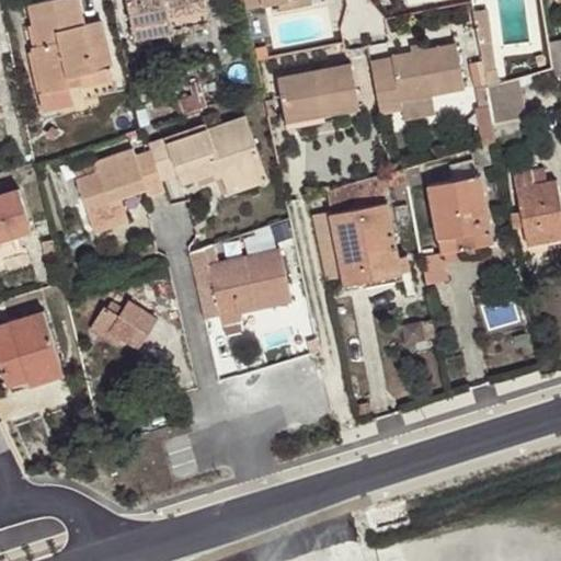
[(78,0),(46,0),(29,4),(34,25),(39,45),(33,47),(43,93),(39,93),(44,112),(73,104),(69,87),(81,83),(79,73),(111,66),(113,66),(102,21),(84,25),(78,0)]
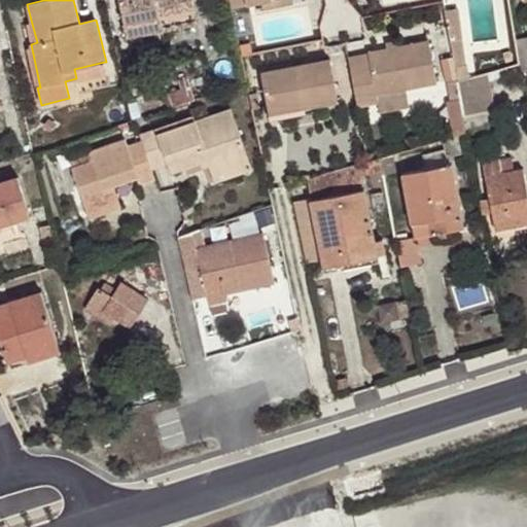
[(160,16),(155,0),(119,0),(125,24),(160,16)]
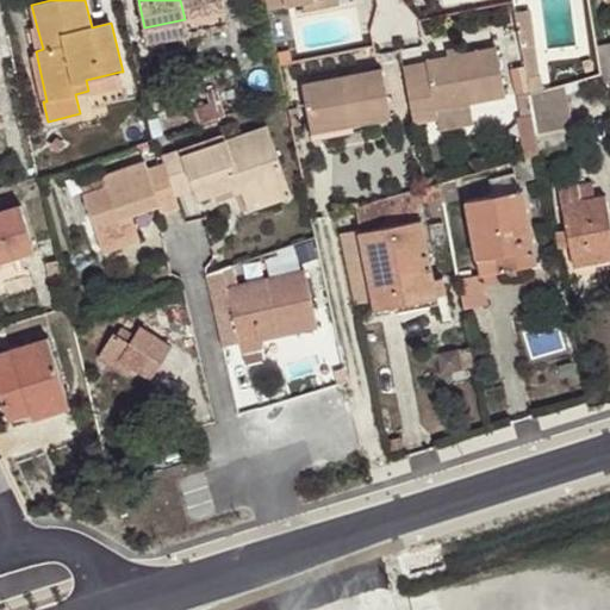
[(225,11),(223,0),(180,0),(185,19),(225,11)]
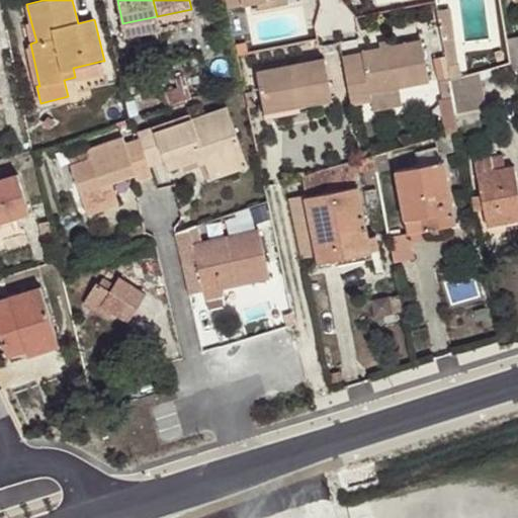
[(288,3),(287,0),(262,0),(257,1),(258,8),(288,3)]
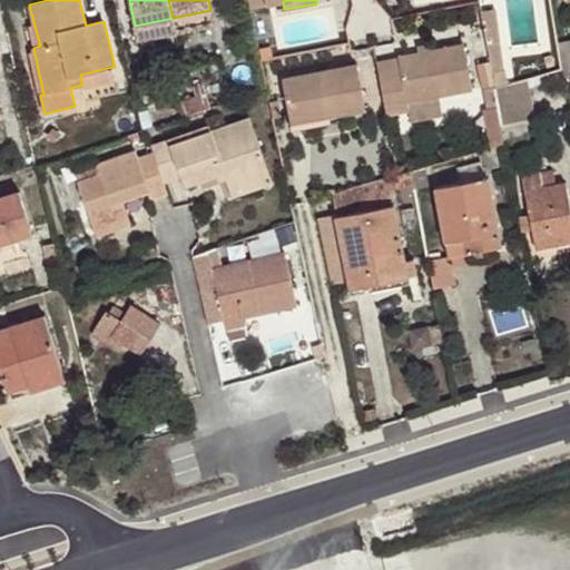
[(214,23),(210,10),(173,18),(175,31),(214,23)]
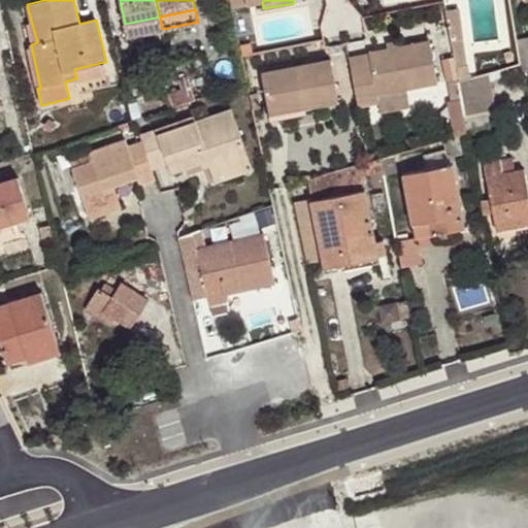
[(446,11),(451,41),(463,39),(460,9),(446,11)]
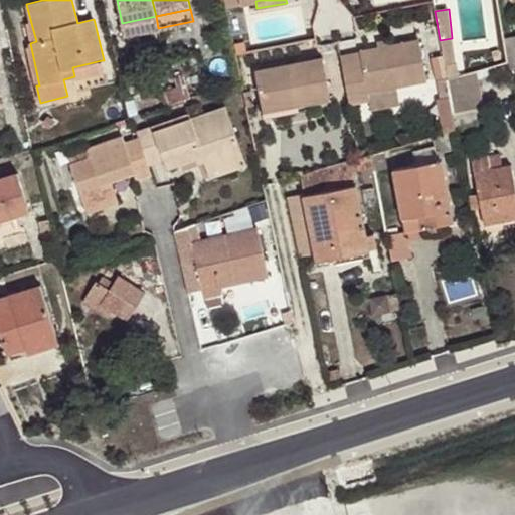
[(158,28),(156,16),(122,23),(125,35),(158,28)]
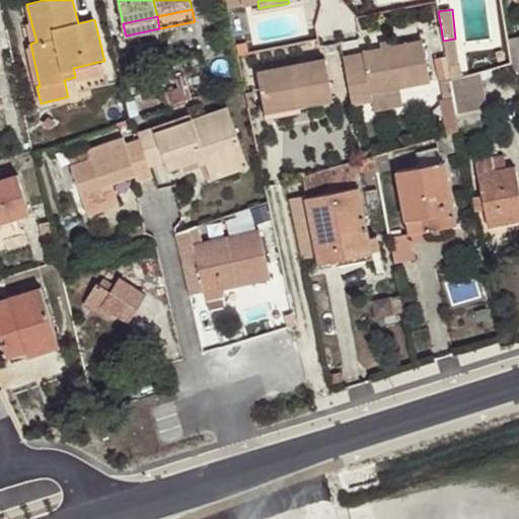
[(25,24),(30,44),(36,42),(31,23),(25,24)]
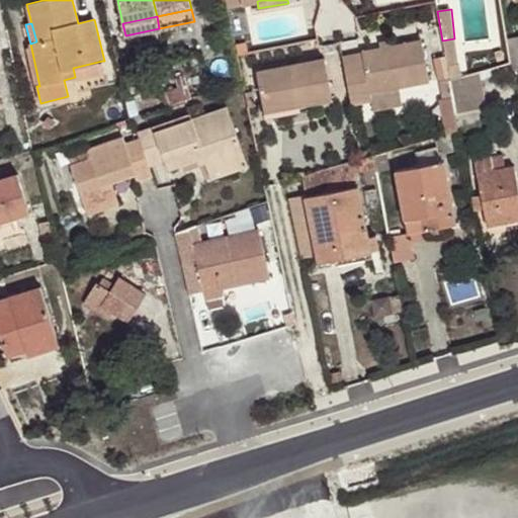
[(517,36),(507,39),(511,63),(512,70),(517,68),(517,36)]
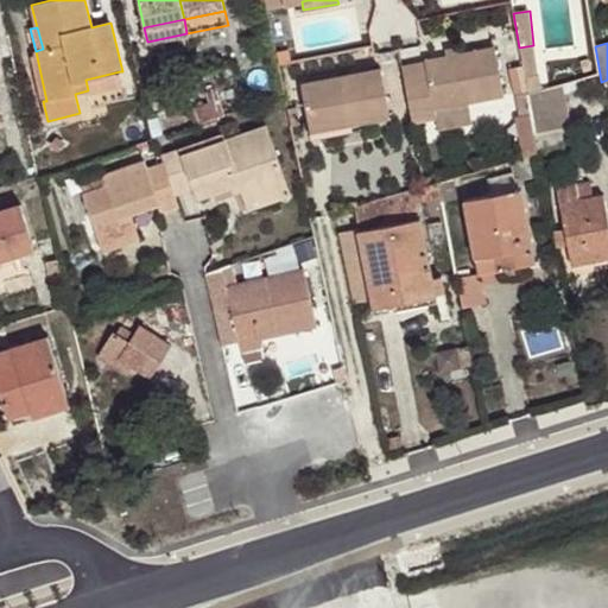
[(519,48),(527,95),(540,92),(537,74),(533,45),(519,48)]
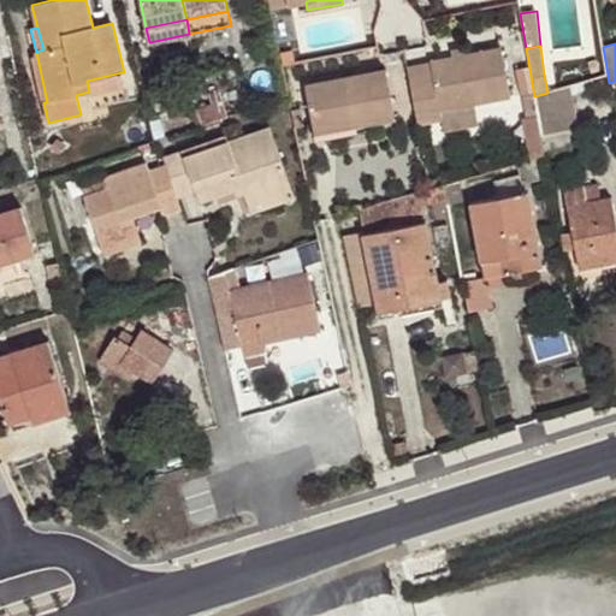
[(432,73),(409,78),(418,125),(442,120),(440,112),(474,105),(509,99),(499,48),(466,54),(452,57),(431,61),(432,73)]
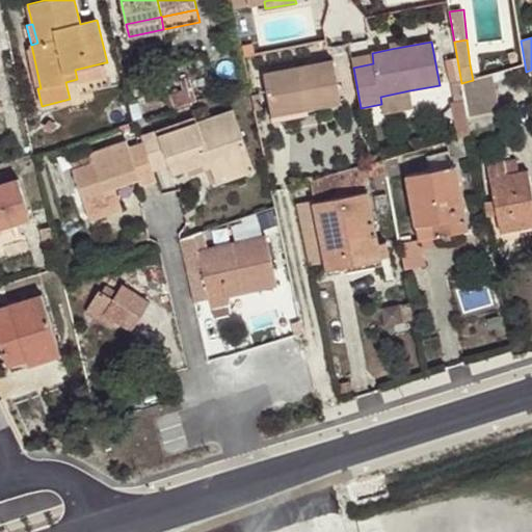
[(351,57),(353,68),(373,63),(372,53),(351,57)]
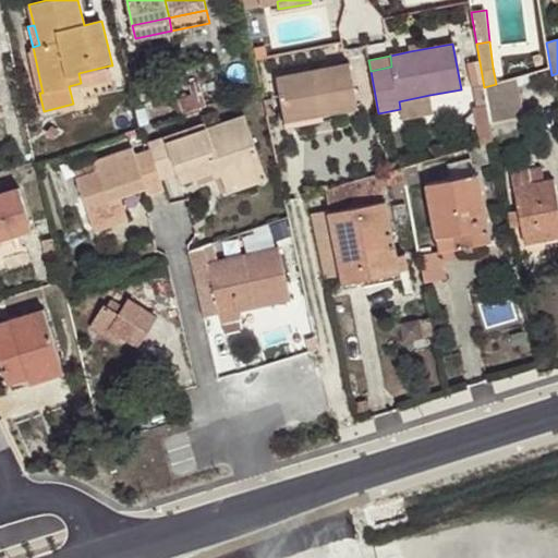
[(286,122),(358,108),(349,63),(277,76),(286,122)]
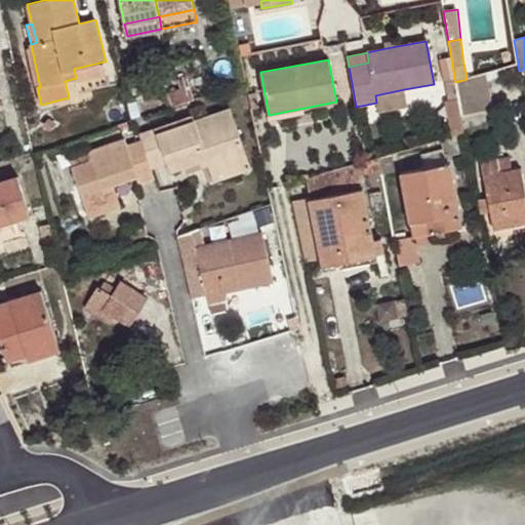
[(107,74),(104,62),(74,69),(76,78),(77,81),(107,74)]
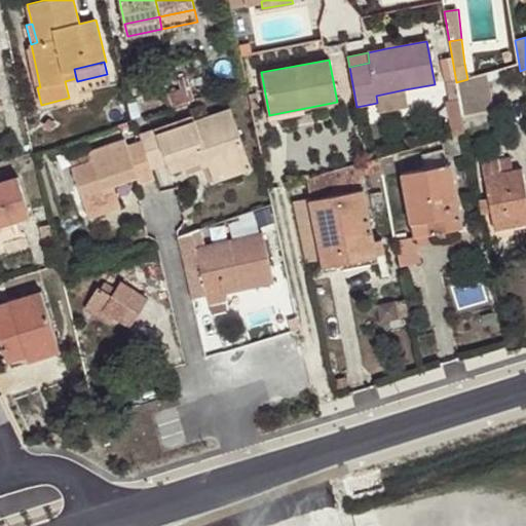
[(459,99),(462,115),(482,111),(491,109),(485,73),(467,79),(456,82),(459,99)]
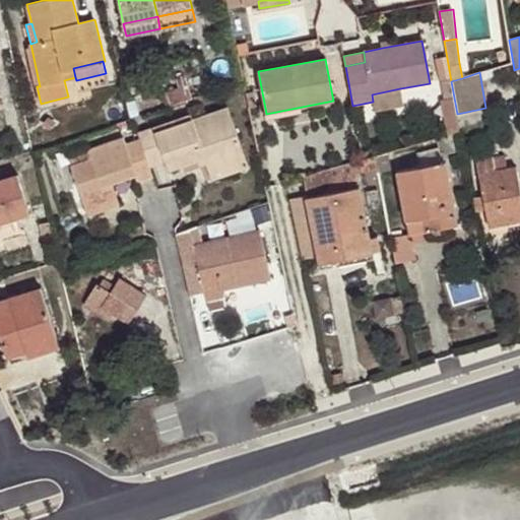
[(179,87),(187,84),(184,77),(177,80),(179,87)]
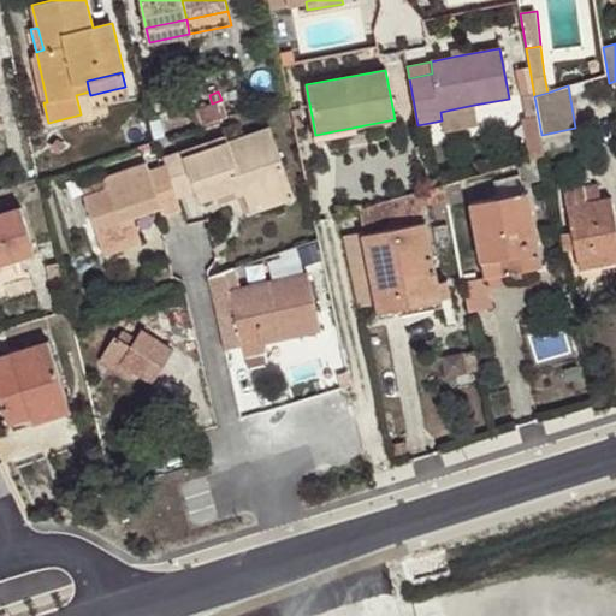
[(197,108),(203,125),(226,117),(221,100),(212,104),(197,108)]
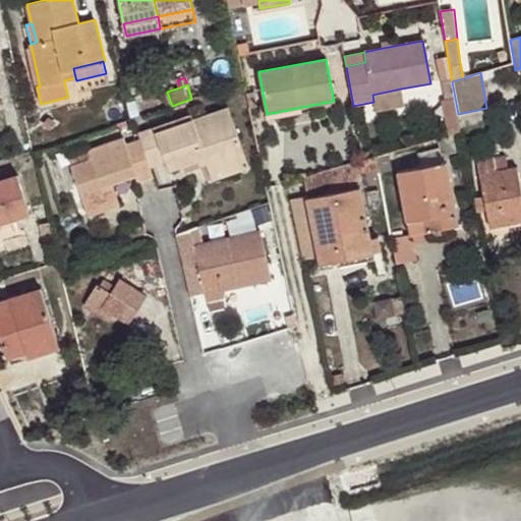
[(372,95),(373,102),(375,111),(404,105),(401,89),(372,95)]
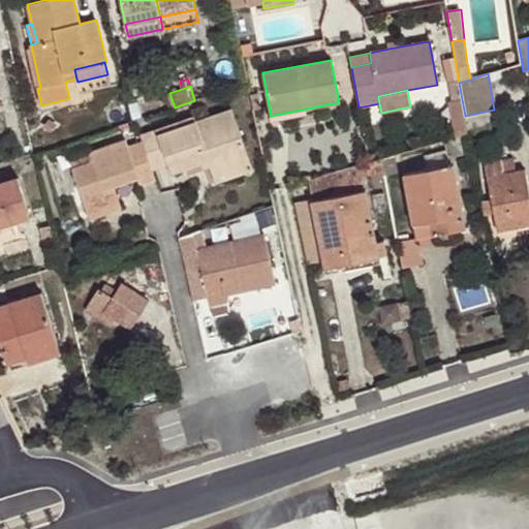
[(462,136),(469,134),(467,129),(465,117),(462,99),(448,101),(456,138),(462,136)]
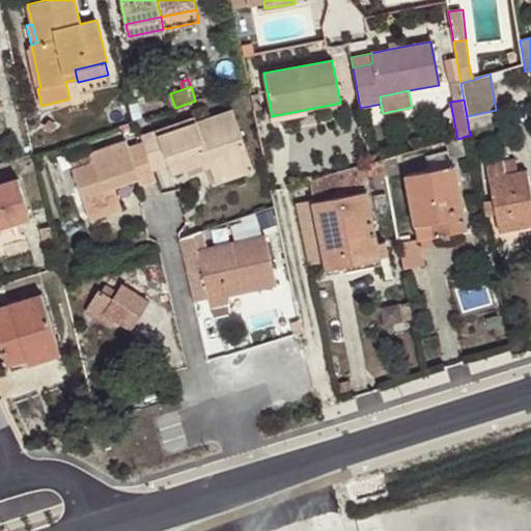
[(143,142),(152,170),(168,165),(171,175),(201,165),(208,163),(211,168),(212,172),(249,159),(231,110),(196,122),(195,117),(141,136),(143,142)]
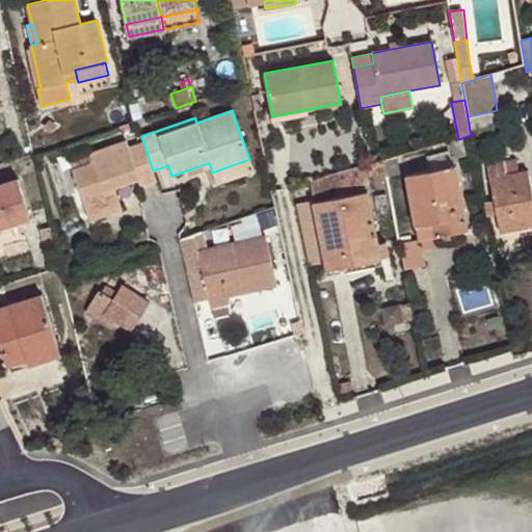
[(468,116),(468,117),(470,130),(490,126),(487,112),(468,116)]
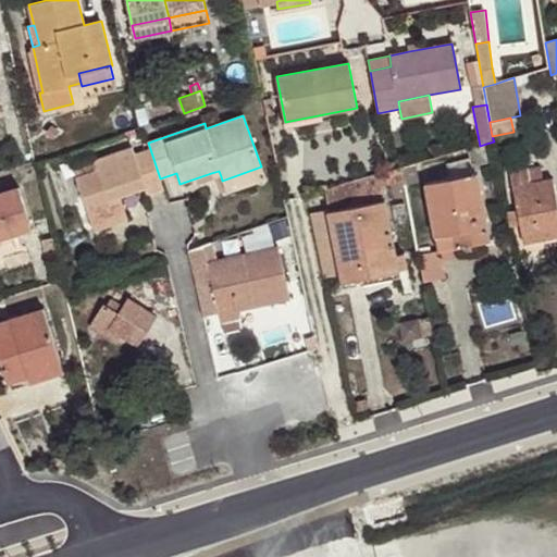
[(480,146),(467,149),(472,166),(491,161),(486,144),(480,146)]
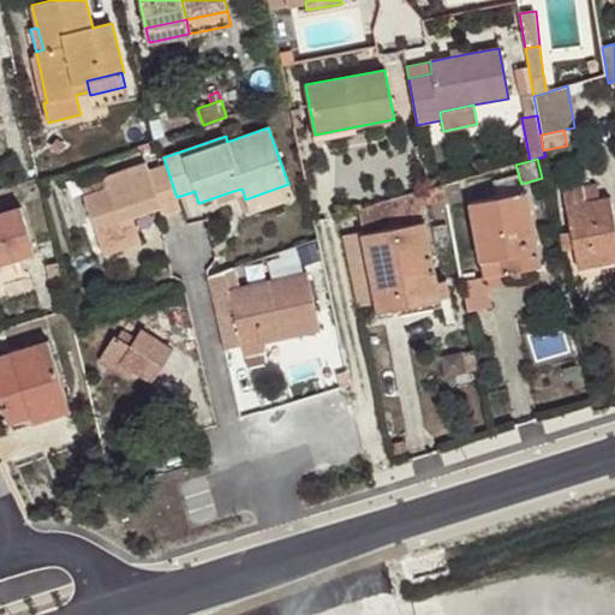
[(181,209),(177,197),(166,165),(148,171),(145,163),(105,177),(108,186),(83,195),(102,248),(138,236),(132,218),(160,208),(162,215),(181,209)]
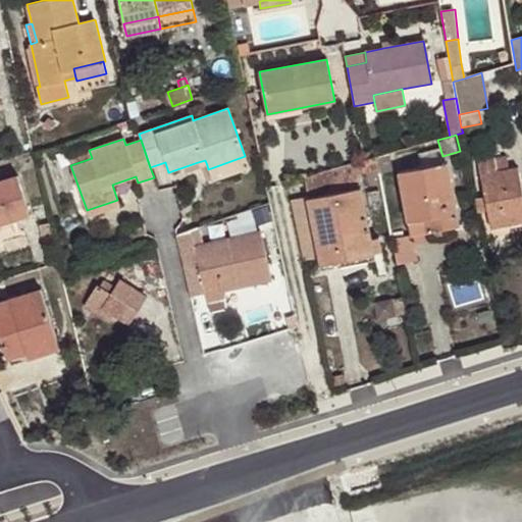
[(68,157),(70,165),(92,158),(89,150),(68,157)]
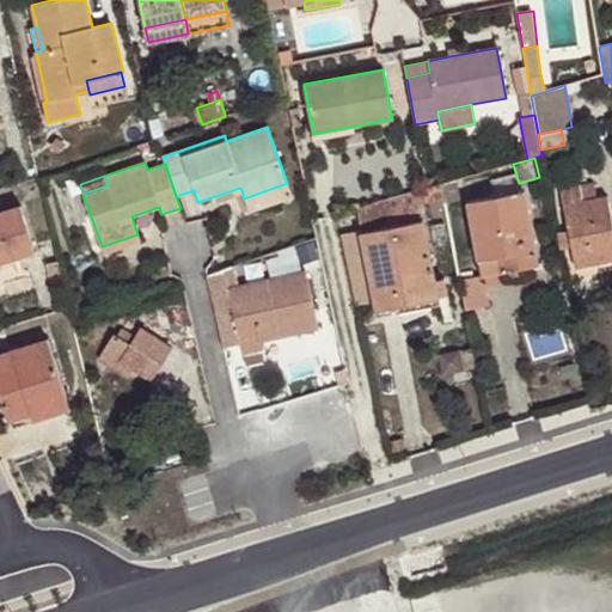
[(453,202),(448,182),(440,184),(444,204),(453,202)]
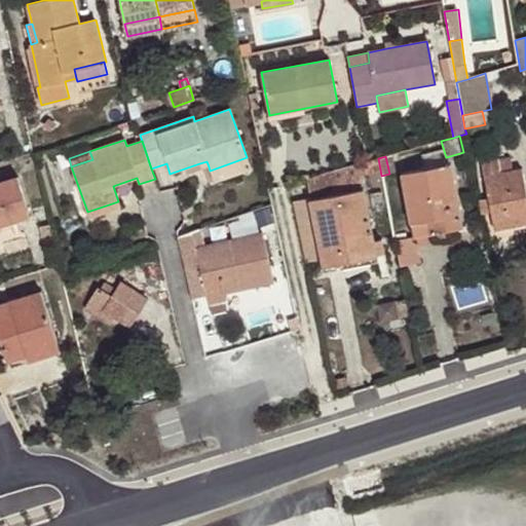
[(247,157),(210,171),(214,183),(251,171),(247,157)]
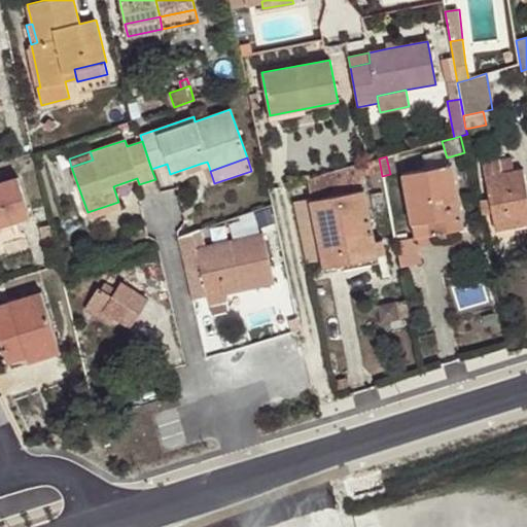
[(493,212),(496,231),(526,223),(526,187),(523,169),(501,174),(498,157),(482,161),(490,199),(493,212)]
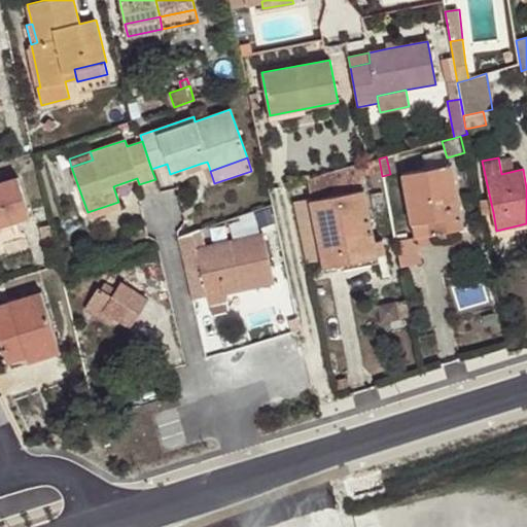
[(293,203),(306,262),(321,259),(322,267),(385,253),(382,240),(375,241),(364,190),(363,191),(358,165),(308,179),(313,199),(293,203)]
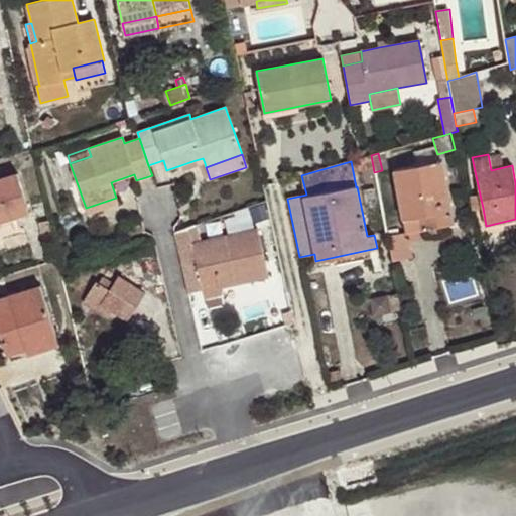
[(394,171),(405,232),(454,223),(442,161),(394,171)]
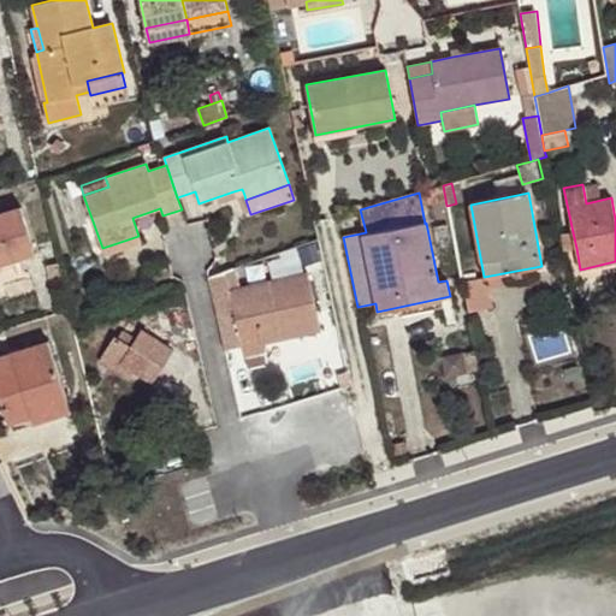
[(21,206),(0,212),(0,265),(35,254),(21,206)]
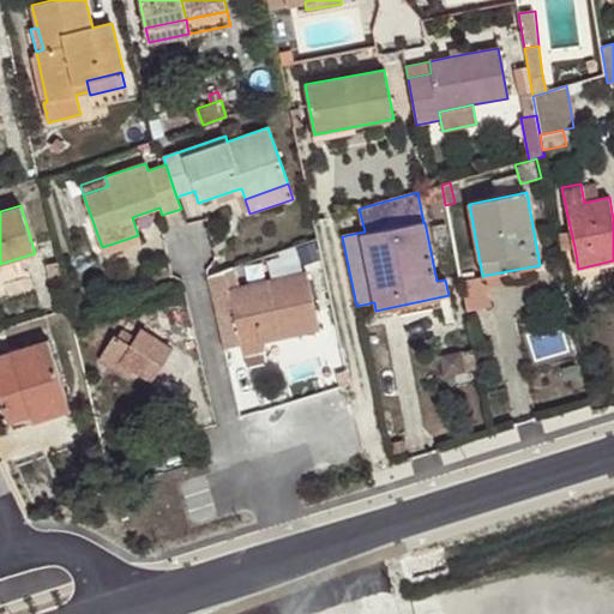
[(563,250),(575,247),(571,232),(559,234),(563,250)]
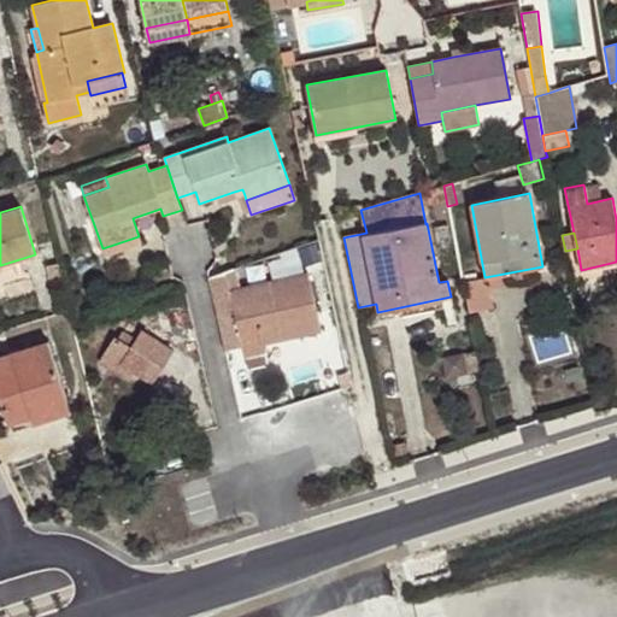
[(139,236),(103,248),(105,257),(142,244),(139,236)]
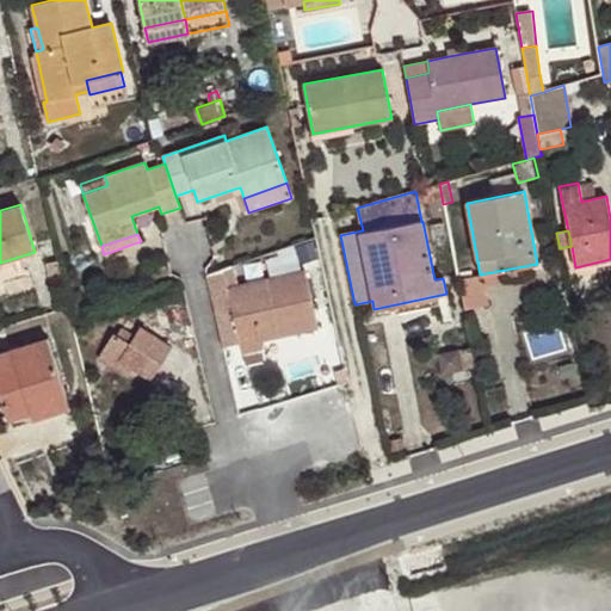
[(221,296),(211,297),(222,347),(239,343),(241,353),(260,350),(259,340),(279,335),(277,321),(314,313),(304,271),(227,289),(230,306),(223,308),(221,296)]
